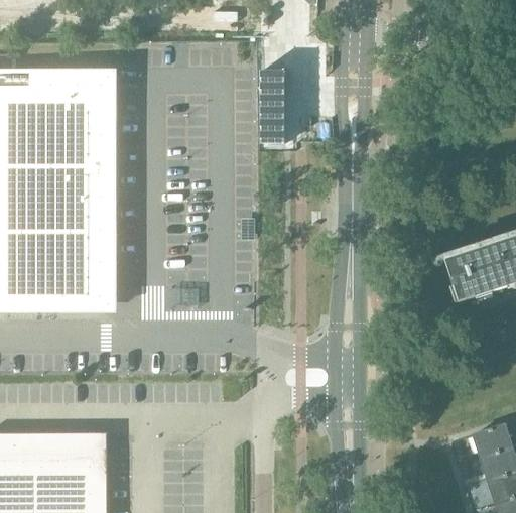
[(116,71),(0,70),(0,309),(101,309),(116,294),(116,278),(116,71)]
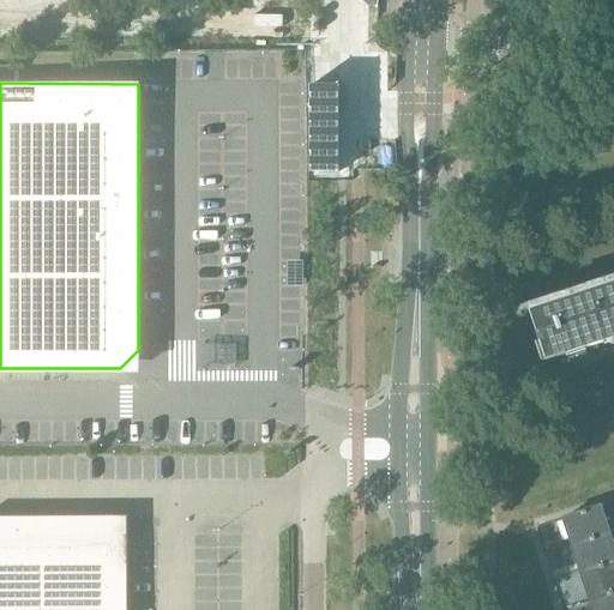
[(613,279),(531,307),(539,328),(537,330),(547,358),(560,354),(563,361),(570,360),(567,351),(599,342),(601,349),(607,346),(605,339),(613,336),(613,279)]
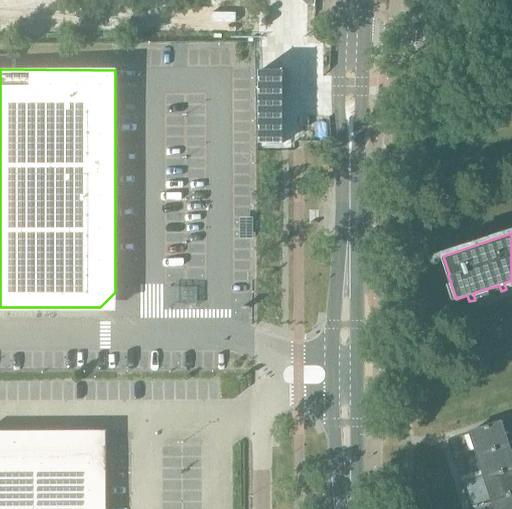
[(162,283),(162,302),(200,302),(200,283),(162,283)]
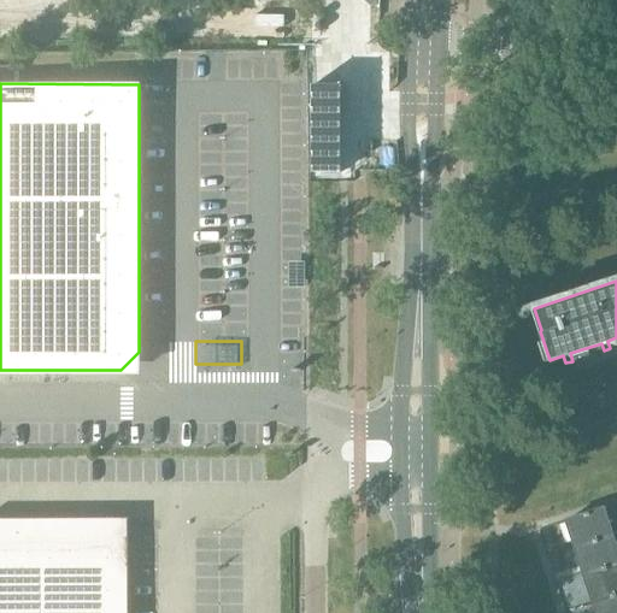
[(566,518),(576,546),(613,534),(604,506),(566,518)]
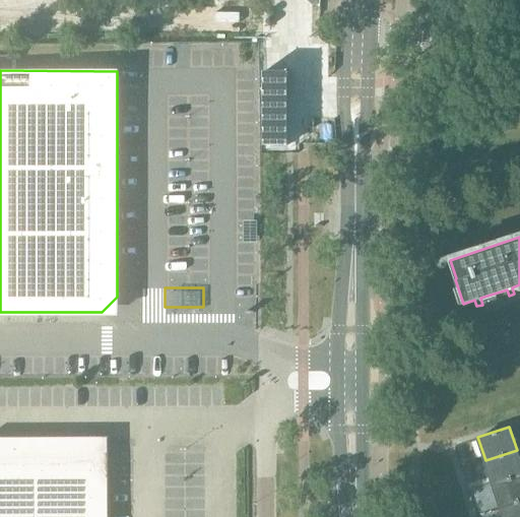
[(0,516),(92,516),(92,462),(93,462),(93,460),(92,460),(92,461),(66,461),(66,460),(65,460),(65,436),(0,436),(0,516)]
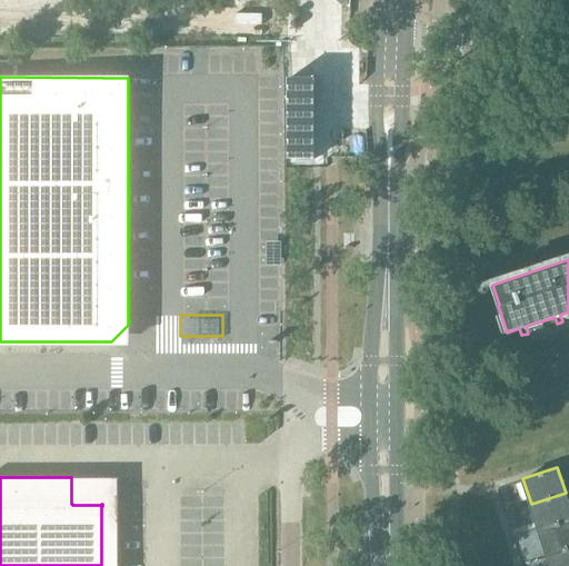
[(531,504),(539,528),(568,518),(568,503),(566,493),(531,504)]
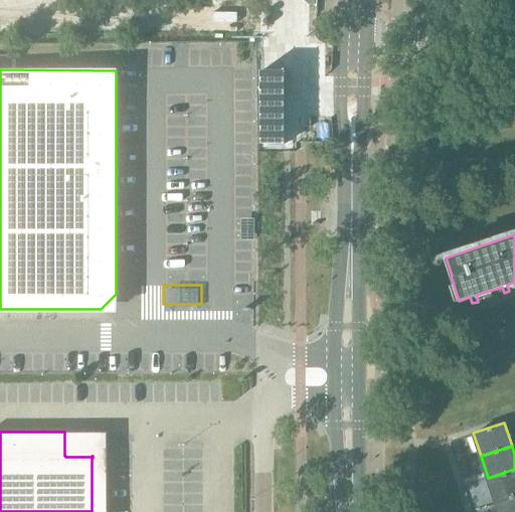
[(514,469),(488,478),(496,501),(514,494),(514,469)]
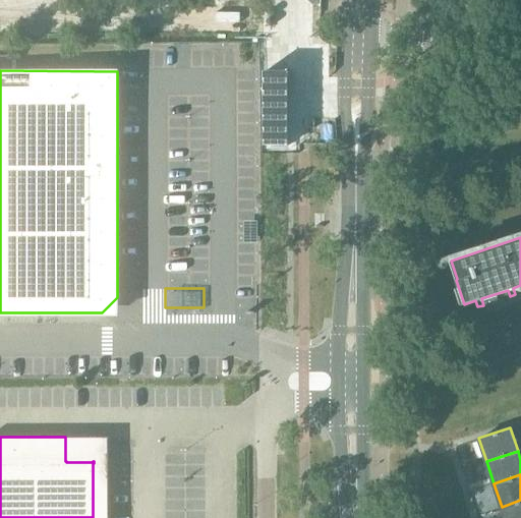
[(520,517),(520,500),(502,507),(505,517),(520,517)]
